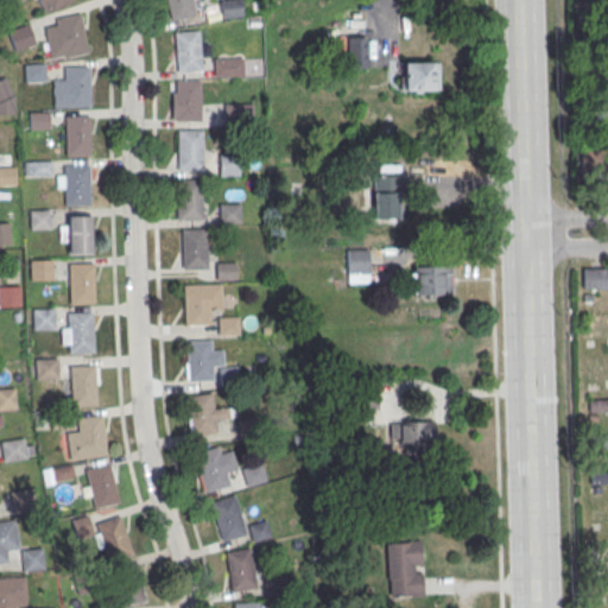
[(37,0),(44,12),(51,8),(52,10),(70,0),(37,0)]
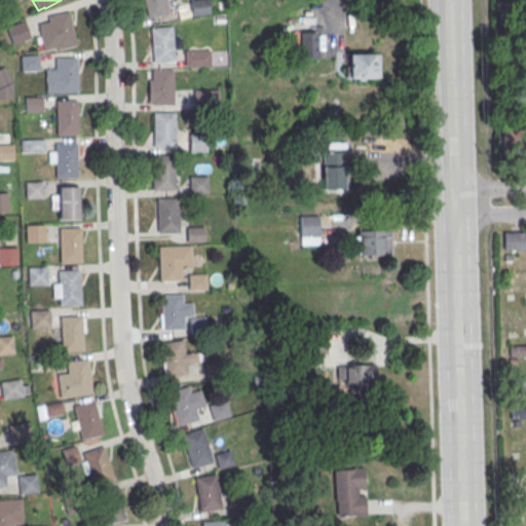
[(143,0),(146,16),(170,13),(166,0),(143,0)]
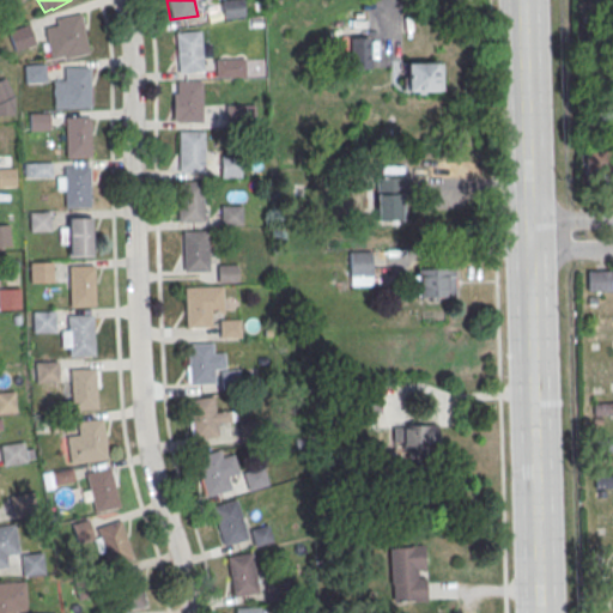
[(244,16),(242,0),(220,0),(223,18),(244,16)]
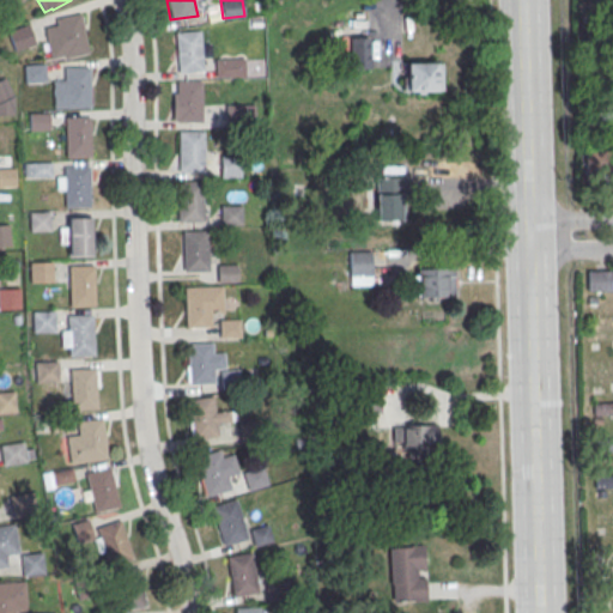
[(80,12),(54,18),(56,24),(44,28),(52,58),(64,55),(65,58),(90,52),(80,12)]
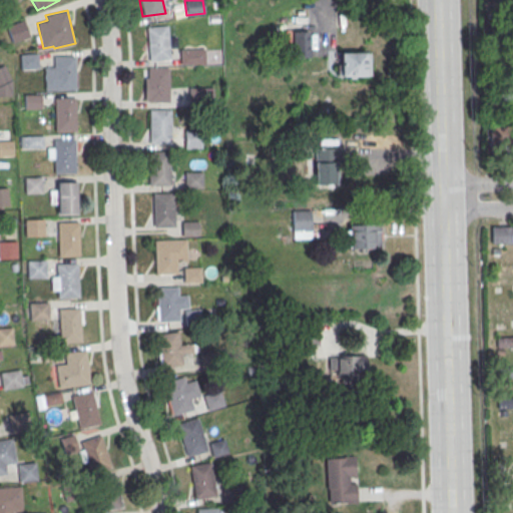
[(23,20),(29,36),(12,42),(6,26),(23,20)]
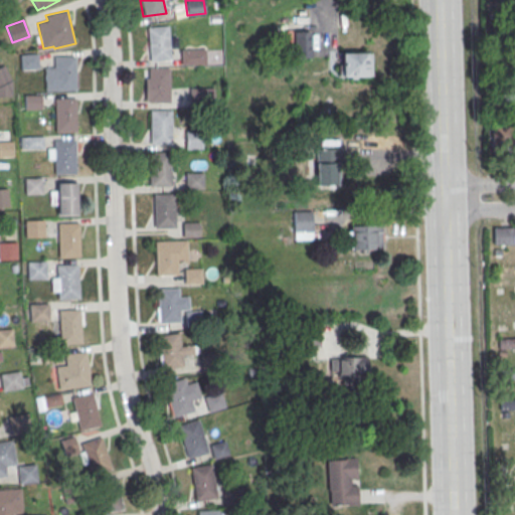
[(168,25),(147,27),(149,60),(171,59),(168,25)]
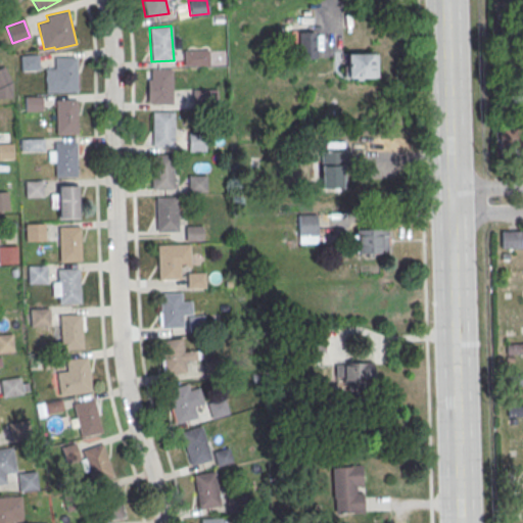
[(297,31),(297,51),(315,51),(315,31),(297,31)]
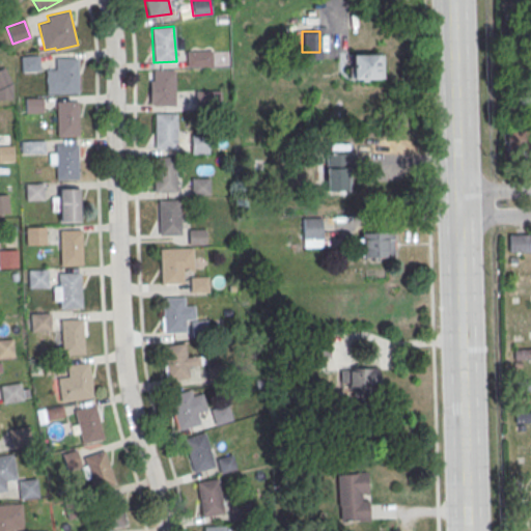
[(187,51),(213,51),(213,65),(187,66),(187,51)]
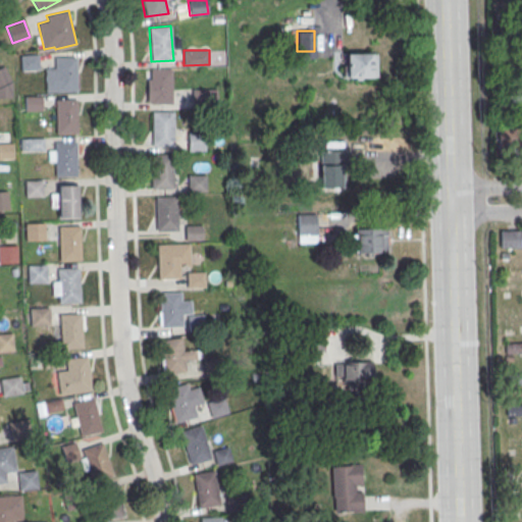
[(346,54),(376,53),(377,76),(347,77),(346,54)]
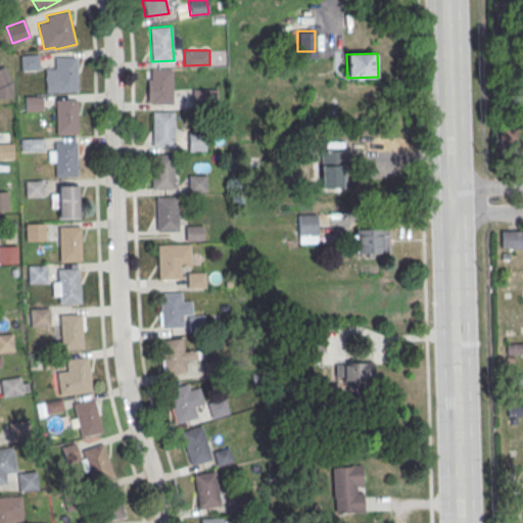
[(20,55),(38,54),(39,69),(21,70),(20,55)]
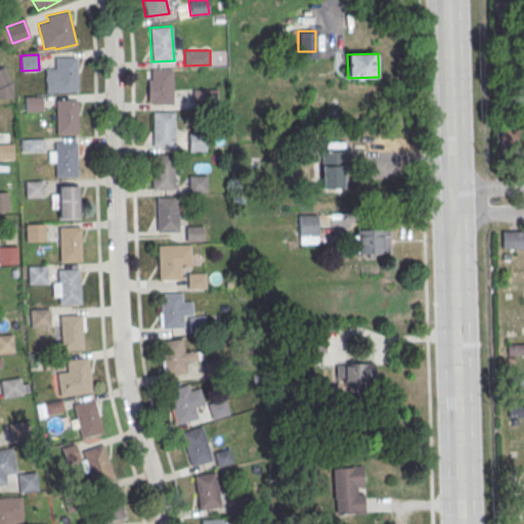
[(77,57),(54,57),(54,69),(45,69),(45,92),(78,91),(77,57)]
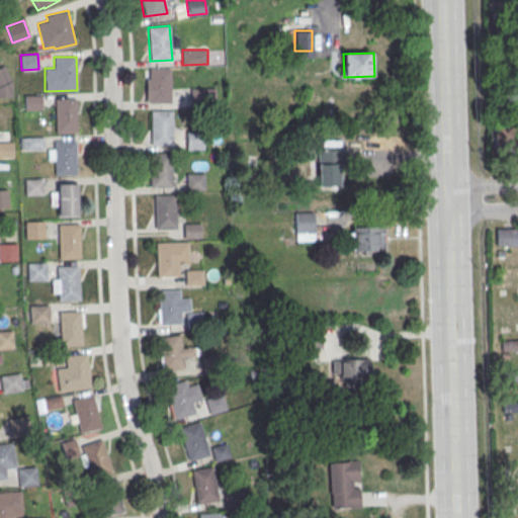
[(517,62),(510,62),(509,78),(517,78),(517,62)]
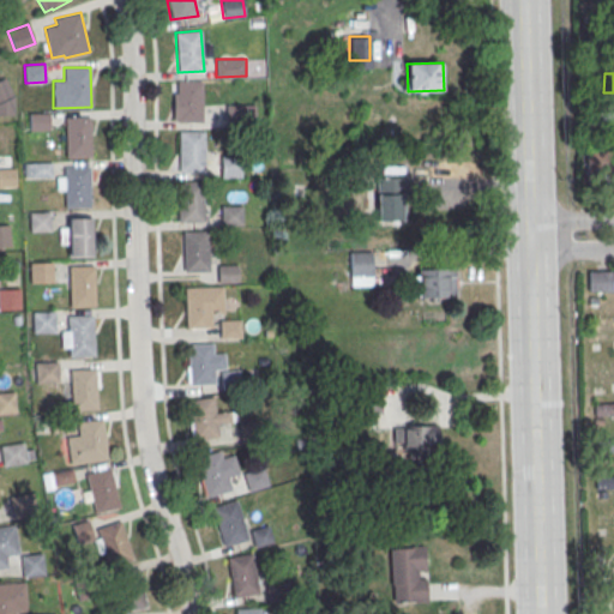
[(0,116),(18,109),(4,78),(0,79),(0,116)]
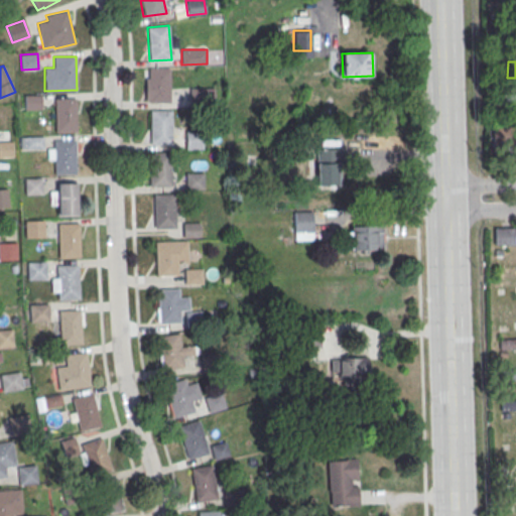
[(170,68),(148,69),(149,103),(171,102),(170,68)]
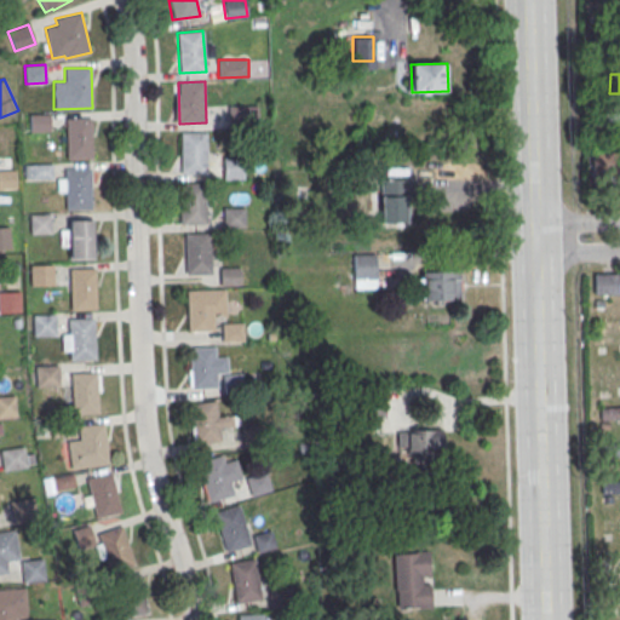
[(229,107),(257,107),(258,126),(229,127),(229,107)]
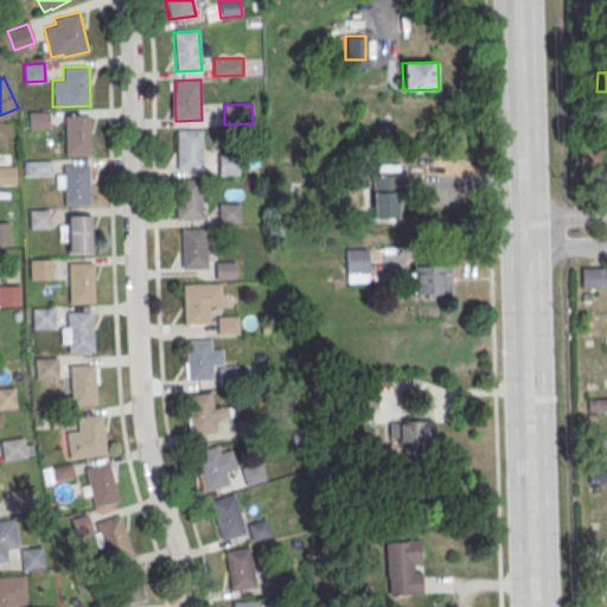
[(606,122),(606,104),(592,104),(592,123),(606,122)]
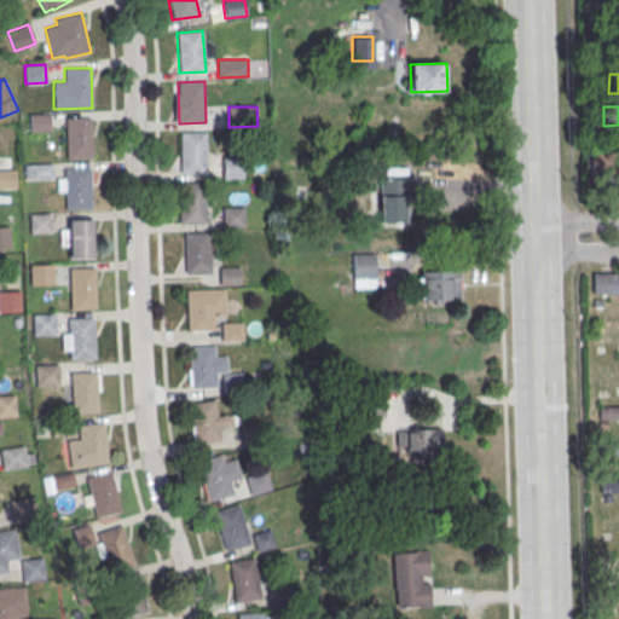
[(29,114),(50,114),(50,131),(29,132),(29,114)]
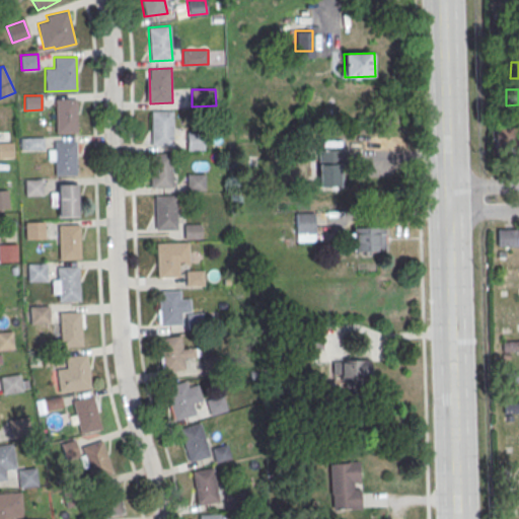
[(76,98),(55,98),(55,133),(77,133),(76,98)]
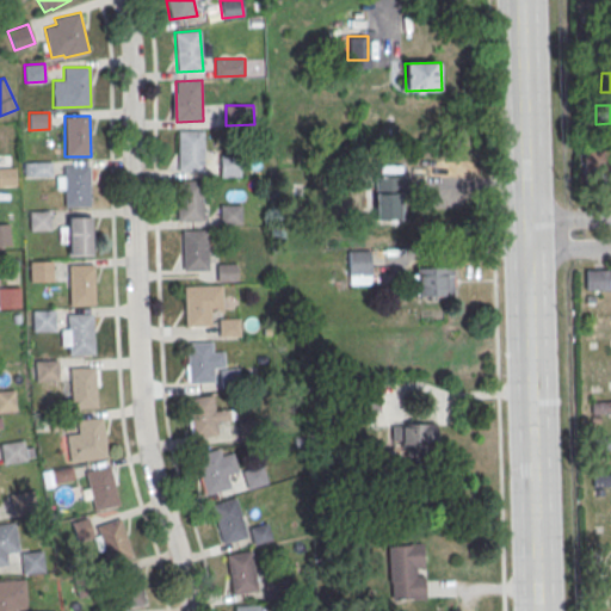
[(203,129),(177,130),(178,171),(204,170),(203,129)]
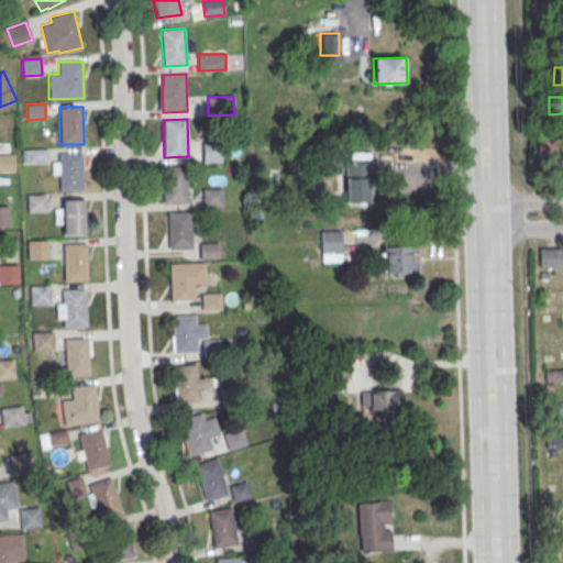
[(202,144),(221,143),(222,163),(203,163),(202,144)]
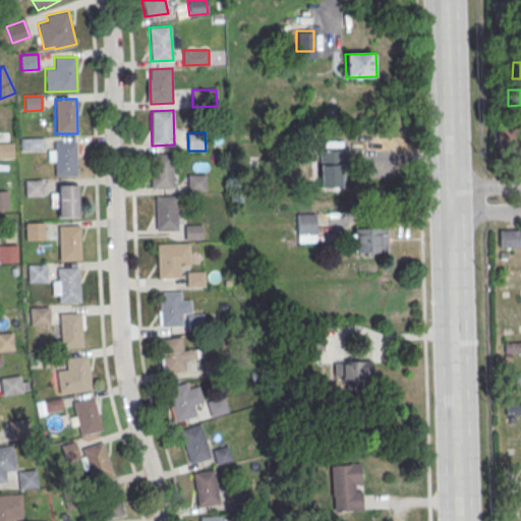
[(25,137),(44,137),(44,155),(25,155),(25,137)]
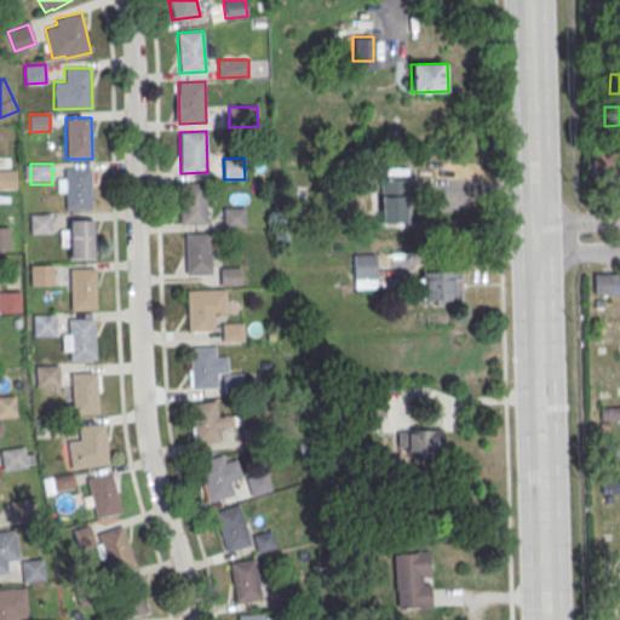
[(91,168),(64,168),(65,210),(92,208),(91,168)]
